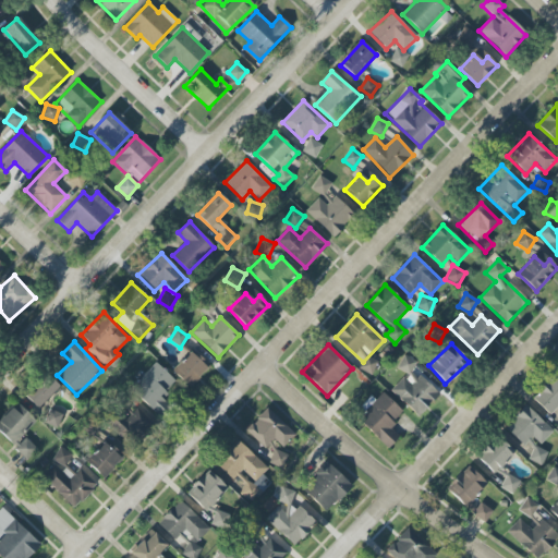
[(191,388),(209,367),(191,351),(171,371),(191,388)]
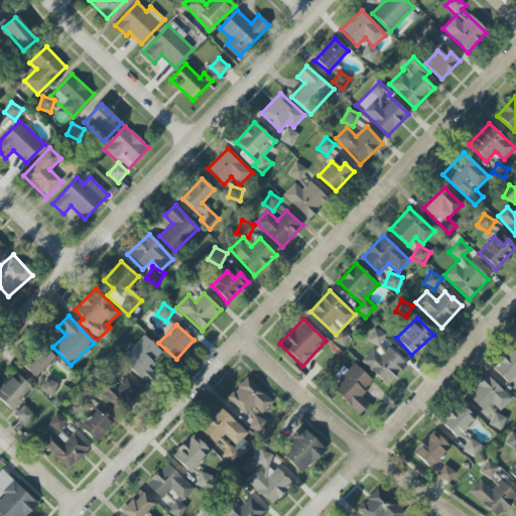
[(362,362),(386,385),(406,365),(388,347),(386,350),(379,344),(385,337),(376,329),(367,339),(376,347),(362,362)]
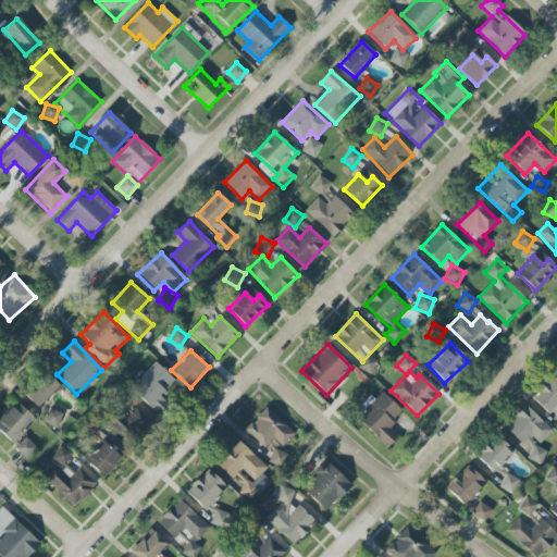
[(358,369),(371,374),(378,361),(364,356),(358,369)]
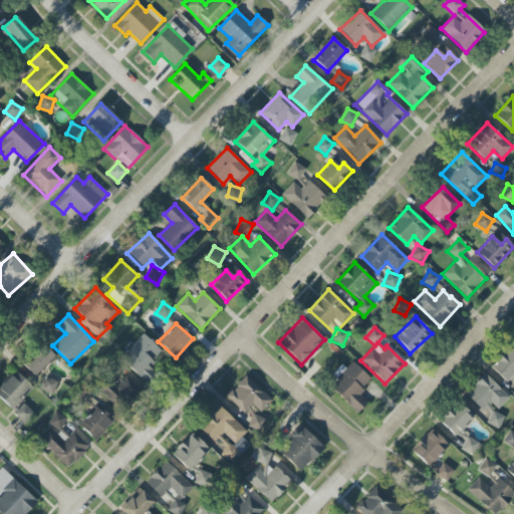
[(142,379),(156,364),(152,361),(162,350),(143,333),(119,359),(142,379)]
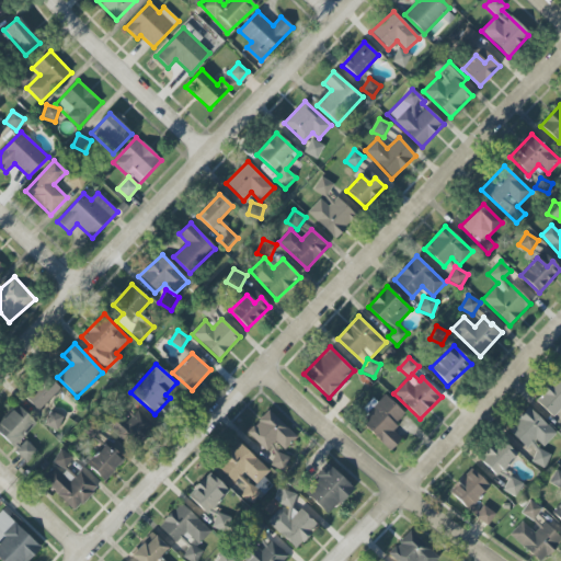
[(38,411),(60,388),(47,376),(25,400),(38,411)]
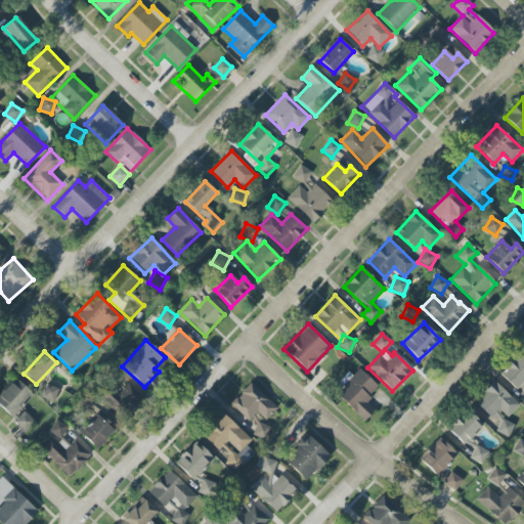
[(499,374),(516,390),(523,381),(523,355),(520,352),(499,374)]
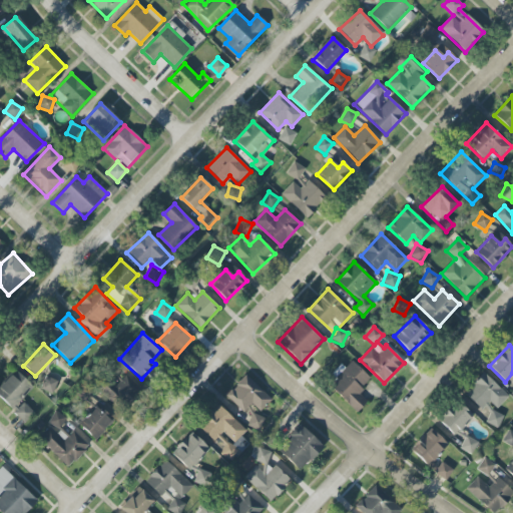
[(371,380),(353,361),(345,368),(341,365),(332,374),(337,380),(331,386),(356,413),(368,402),(358,392),(371,380)]
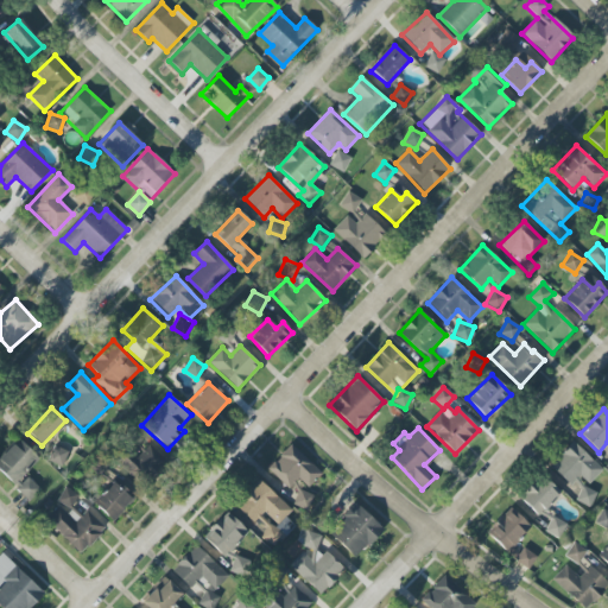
[(0,468),(17,485),(40,458),(19,438),(0,458),(0,468)]
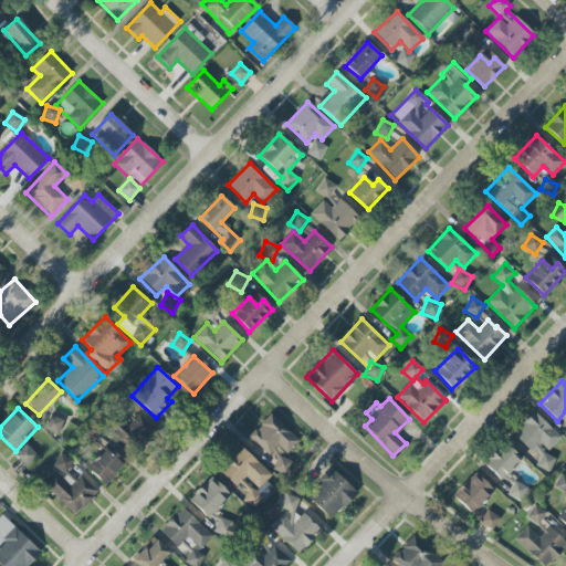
[(512,433),(533,454),(541,446),(547,452),(562,438),(533,411),(512,433)]
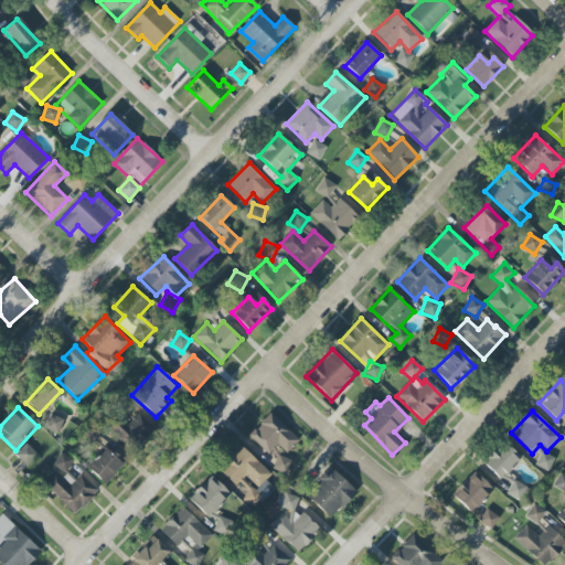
[(155,427),(134,413),(116,438),(137,452),(155,427)]
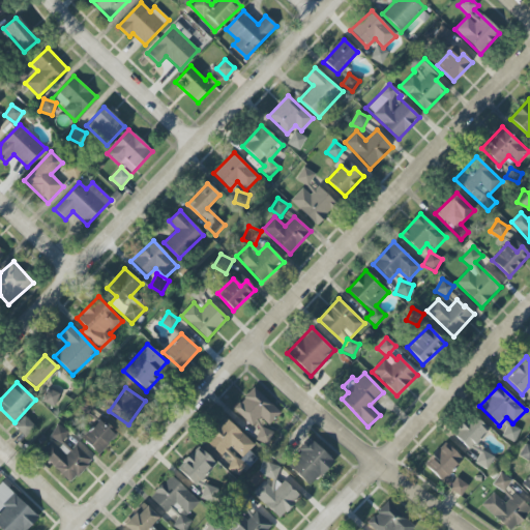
[(251,427),(261,416),(269,424),(281,413),(254,387),(233,410),(251,427)]
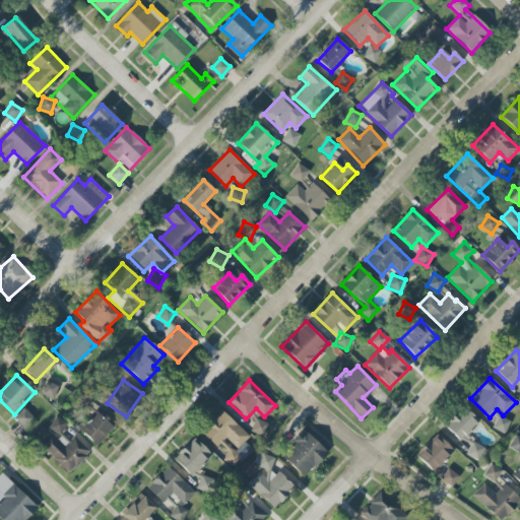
[(54,399),(58,386),(46,382),(42,395),(54,399)]
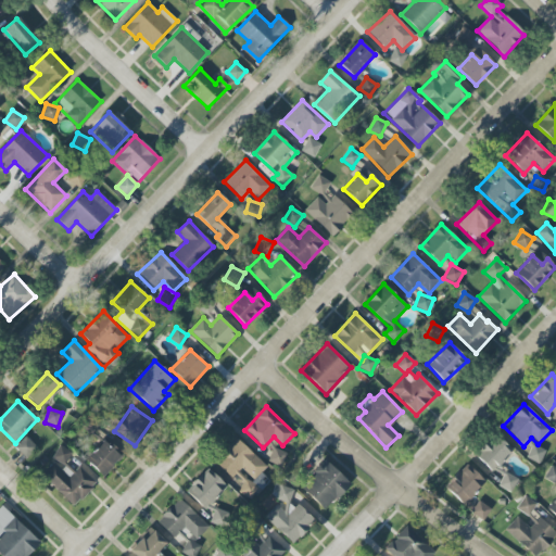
[(92,436),(102,422),(93,416),(83,428),(92,436)]
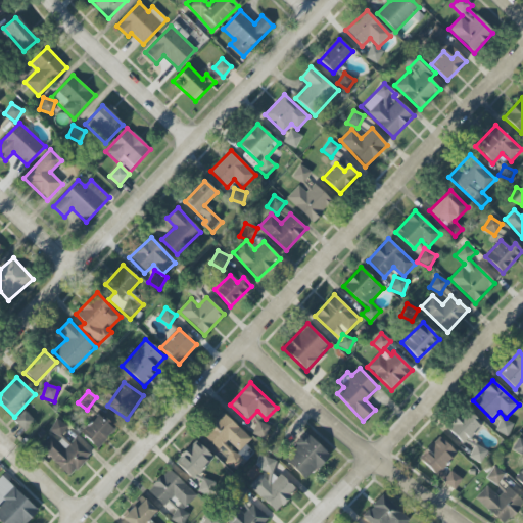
[(481,424),(465,409),(445,428),(463,444),(481,424)]
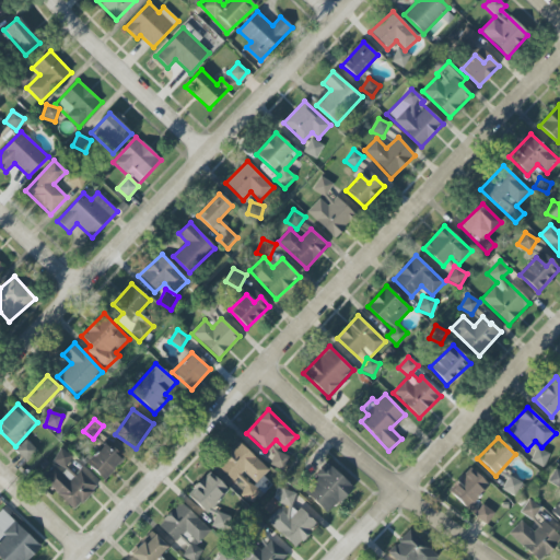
[(15,453),(27,462),(37,448),(24,440),(15,453)]
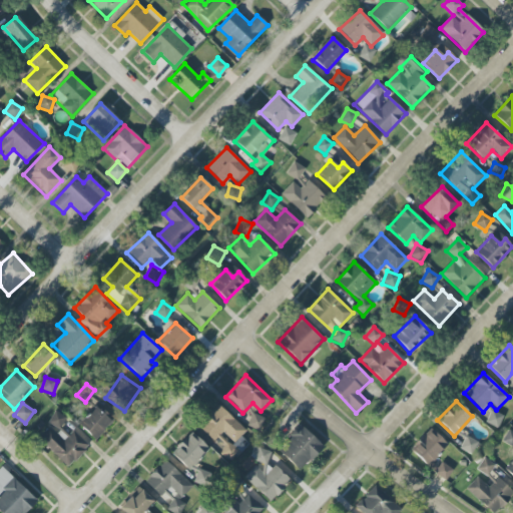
[(246,431),(218,405),(197,427),(212,441),(222,431),(231,440),(220,452),(231,463),(249,444),(241,436),(246,431)]
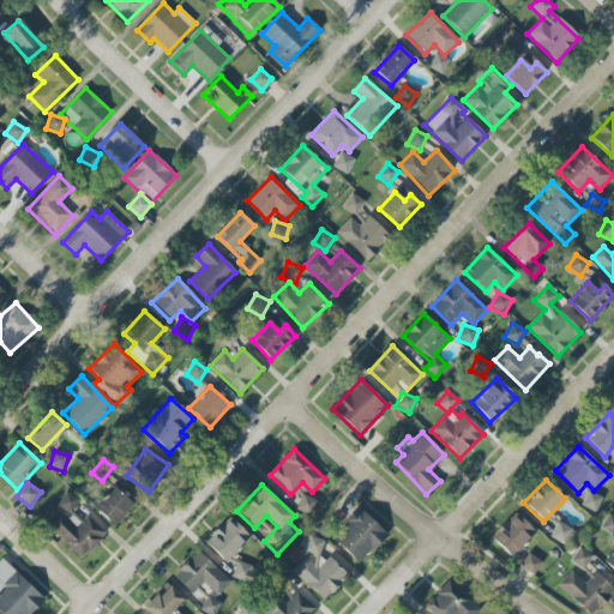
[(136,504),(114,486),(95,509),(115,527),(136,504)]
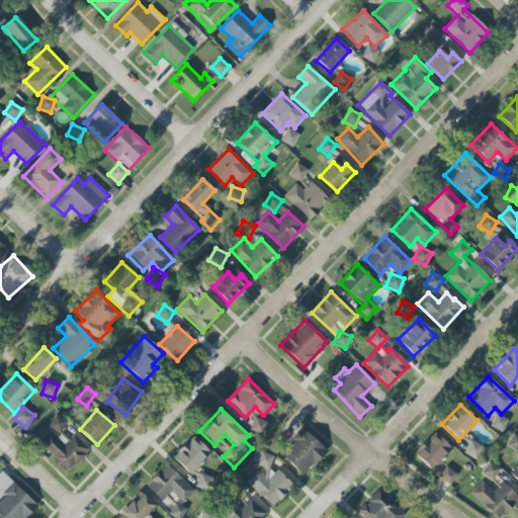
[(490,427),(502,433),(508,420),(496,414),(490,427)]
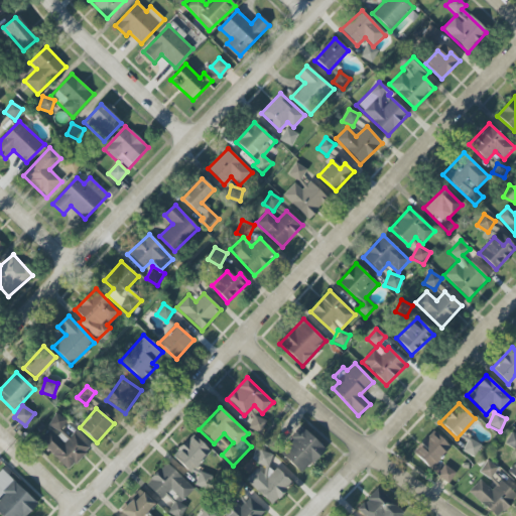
[(47,426),(59,432),(67,420),(54,413),(47,426)]
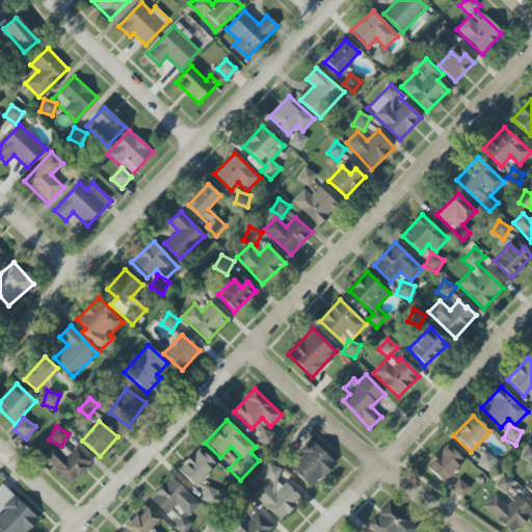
[(256,441),(268,448),(274,435),(263,429),(256,441)]
